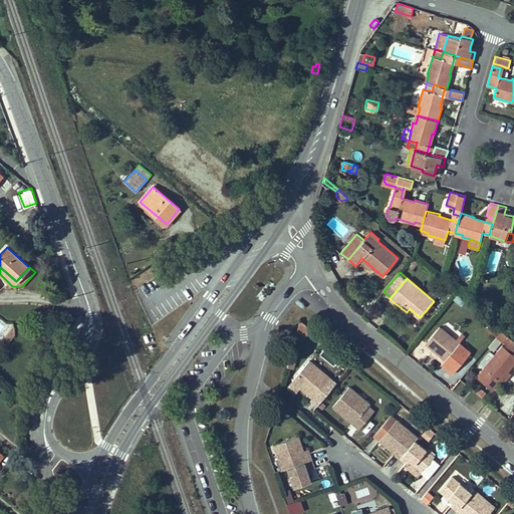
[(305,332),(308,322),(300,319),(297,329),(305,332)]
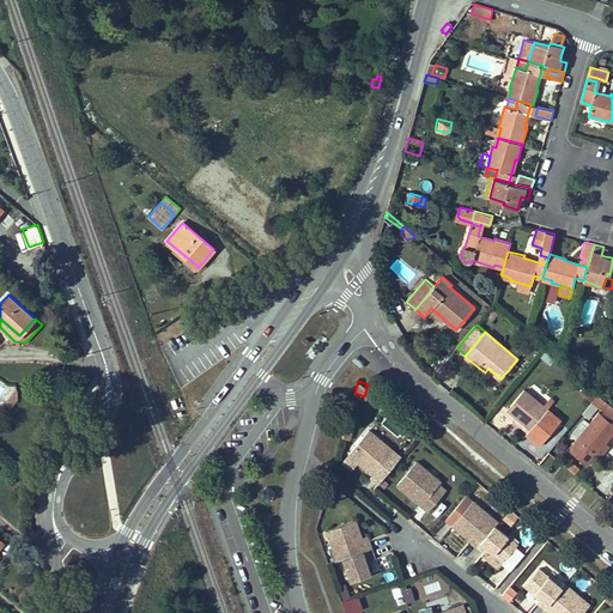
[(534,383),(527,392),(547,408),(554,400),(534,383)]
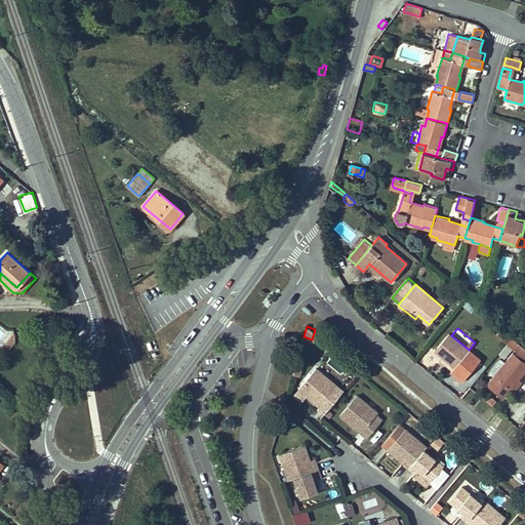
[(13,333),(4,345),(9,350),(15,341),(14,332),(13,333)]
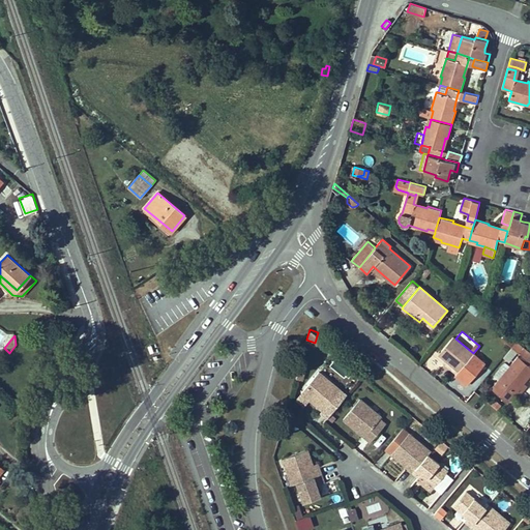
[(484,363),(473,353),(455,339),(453,336),(439,353),(446,360),(459,371),(457,374),(455,374),(467,384),(484,363)]
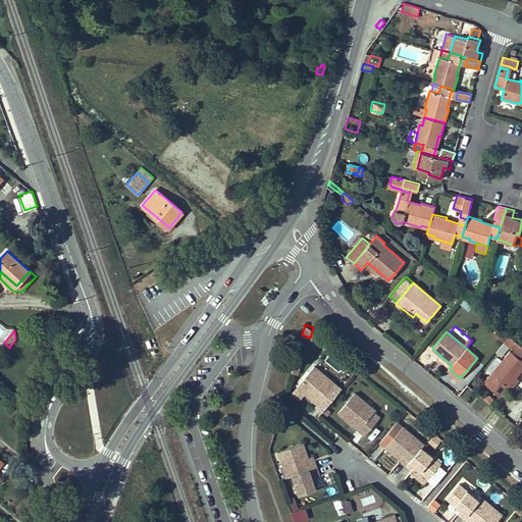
[(510,345),(512,347),(515,342),(509,336),(505,342),(509,346),(510,345)]
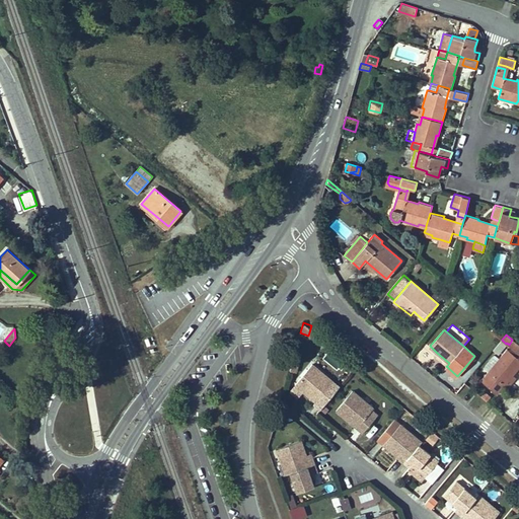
[(326,349),(329,345),(323,341),(320,344),(326,349)]
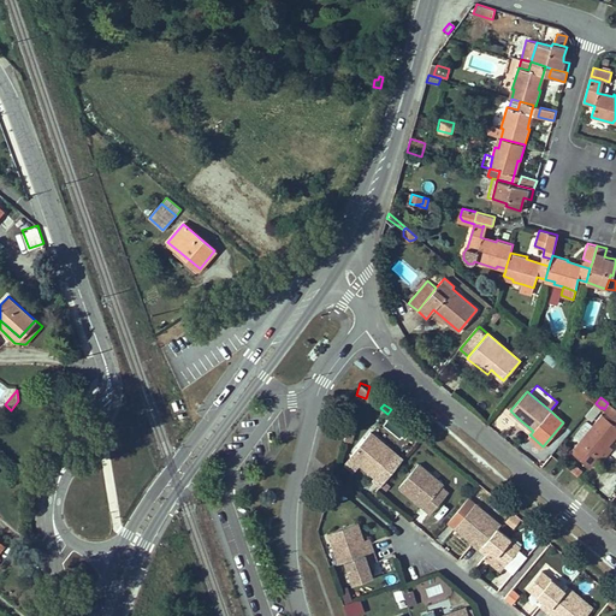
[(615,425),(602,414),(592,426),(580,440),(572,451),(590,467),(598,457),(609,444),(615,436),(615,425)]
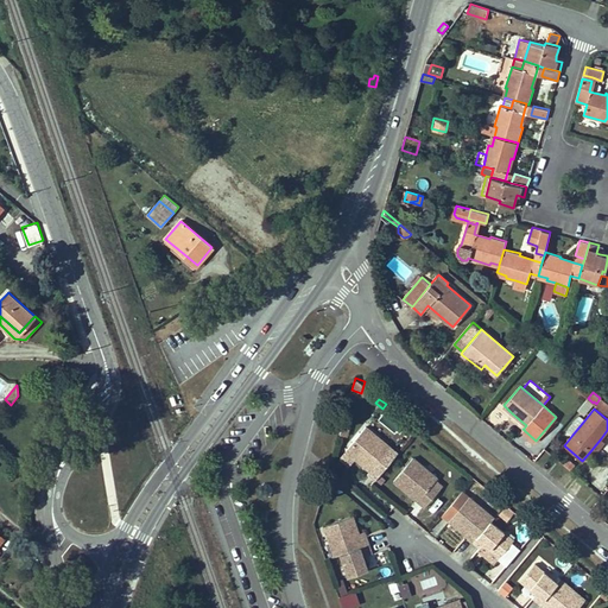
[(526,425),(512,413),(510,416),(524,429),(526,425)]
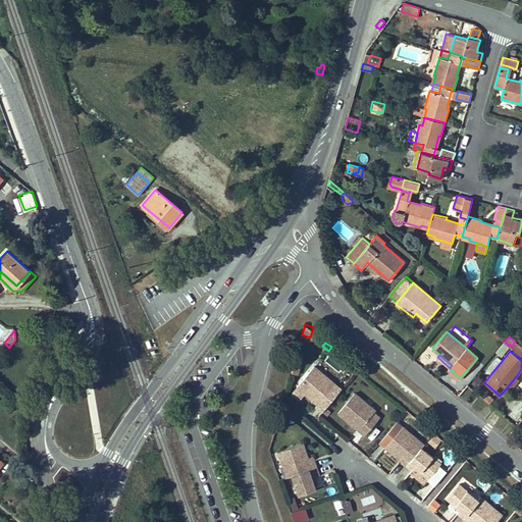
[(486,370),(491,373),(502,361),(497,358),(486,370)]
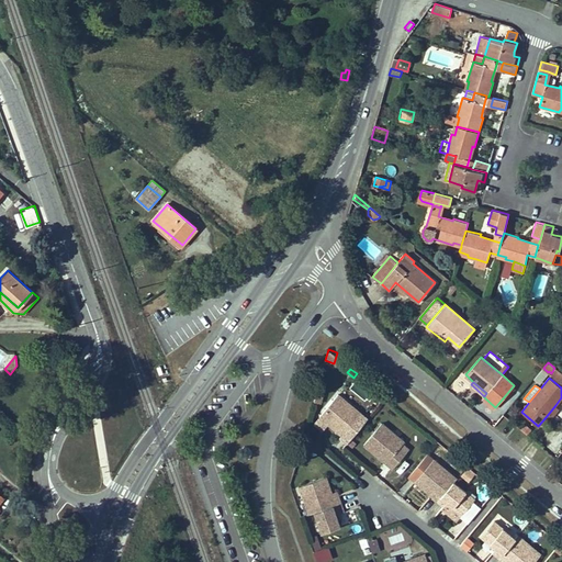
[(343,436),(361,413),(338,394),(319,416),(328,424),(330,422),(338,427),(336,429),(343,436)]
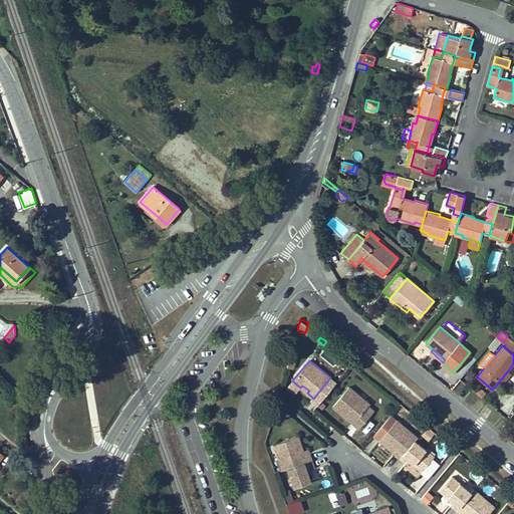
[(510,373),(508,370),(499,381),(501,383),(510,373)]
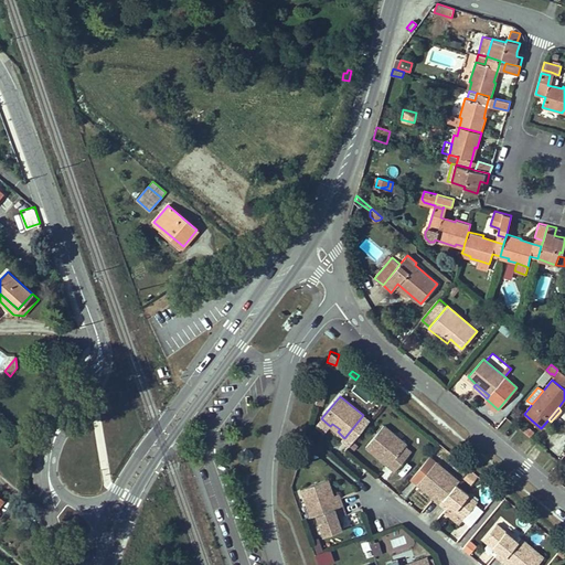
[(407,444),(384,425),(366,446),(380,457),(382,454),(392,462),(388,465),(395,470),(406,458),(400,452),(407,444)]
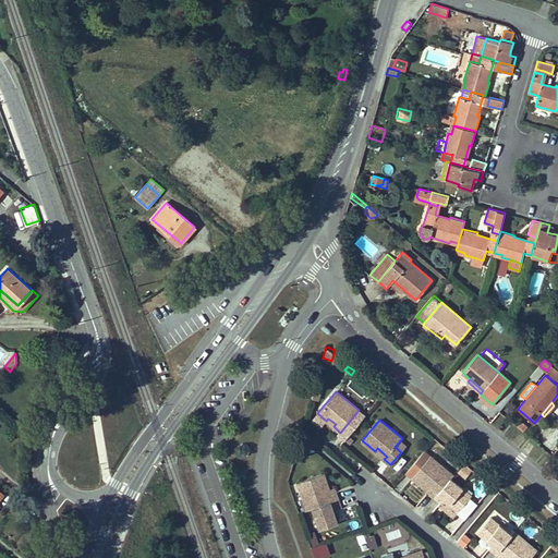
[(387,457),(377,448),(375,451),(384,459),(387,457)]
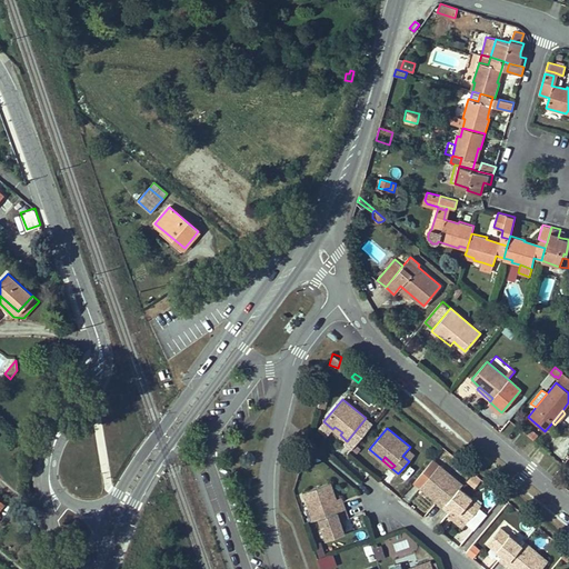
[(420,487),(429,495),(431,492),(439,499),(437,501),(443,507),(459,487),(462,483),(439,465),(420,487)]
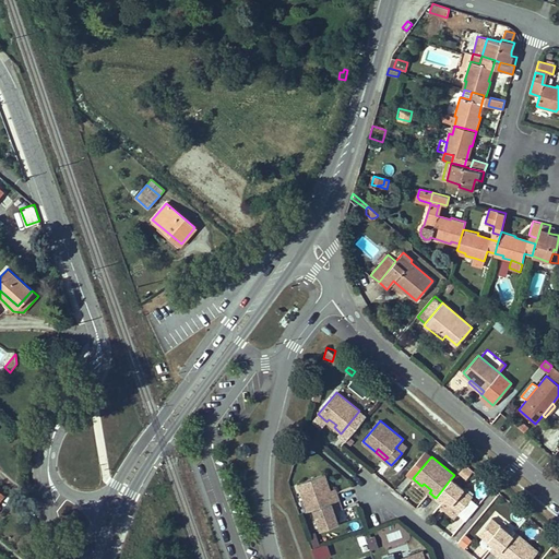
[(324,474),(298,483),(306,504),(311,502),(313,509),(339,500),(336,492),(331,494),(330,489),(324,474)]
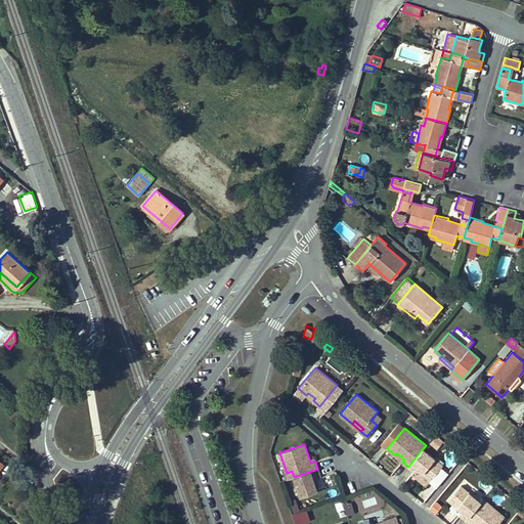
[(443,466),(423,448),(408,467),(415,471),(417,468),(431,480),(443,466)]
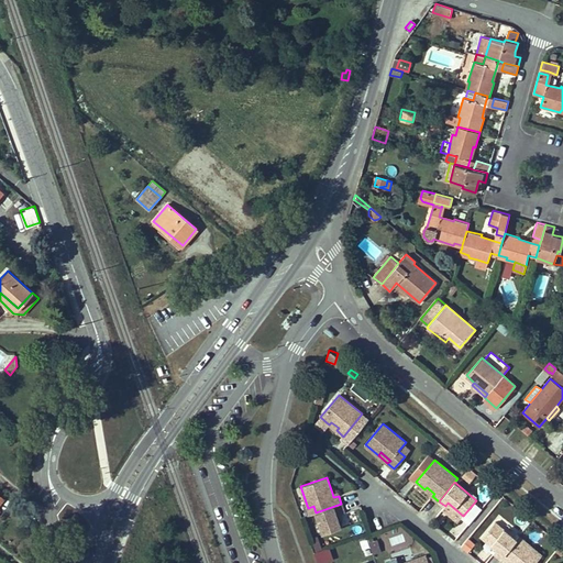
[(341,527),(338,519),(337,515),(341,514),(344,512),(341,504),(316,512),(322,533),(341,527)]
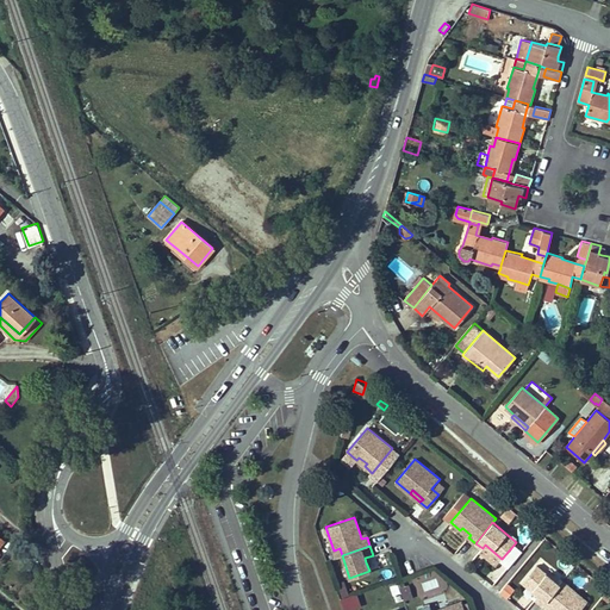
[(535,598),(542,604),(559,584),(536,565),(522,582),(539,595),(535,598)]
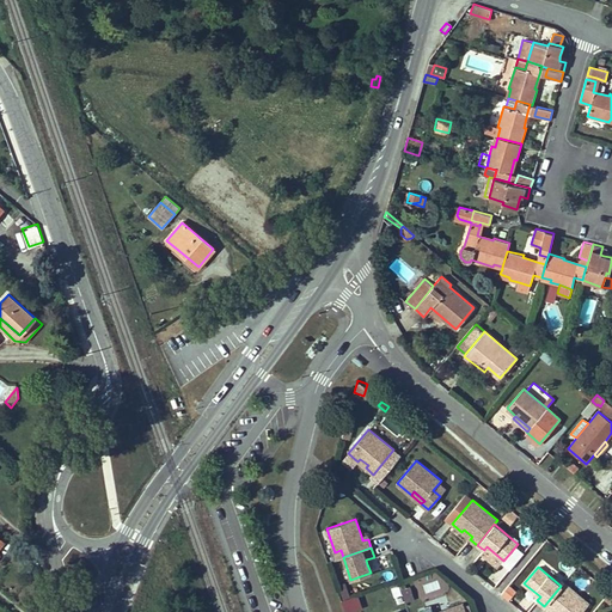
[(424,583),(427,592),(440,587),(438,580),(424,583)]
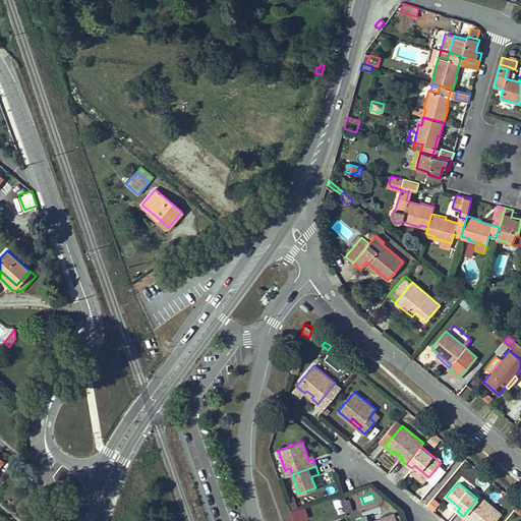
[(352,509),(348,496),(341,498),(345,511),(352,509)]
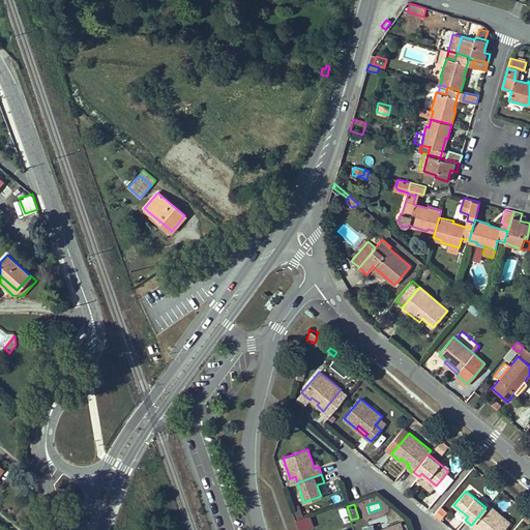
[(441,520),(447,510),(440,504),(433,513),(441,520)]
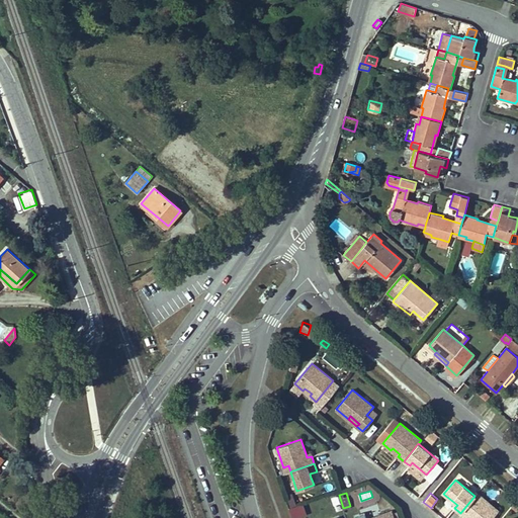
[(468,515),(470,517),(492,517),(499,510),(478,493),(475,496),(460,513),(466,517),(468,515)]
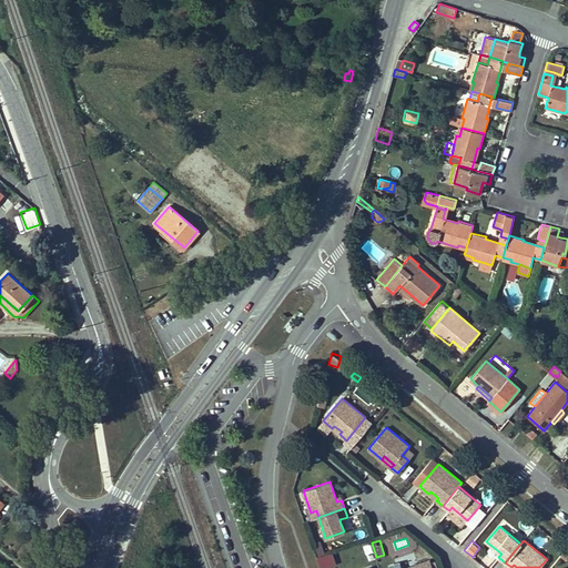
[(363,544),(367,560),(375,558),(371,541),(363,544)]
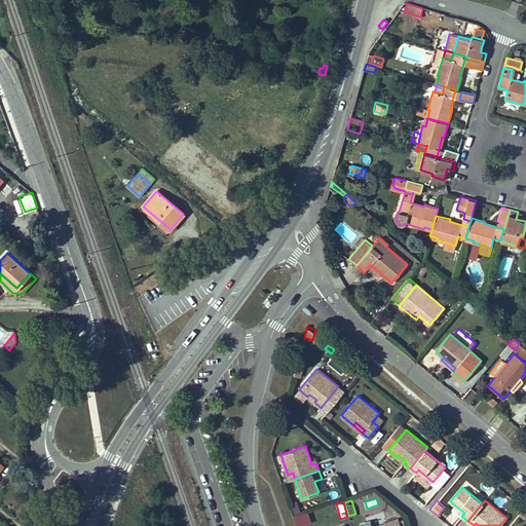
[(305,512),(293,516),(297,525),(308,521),(305,512)]
